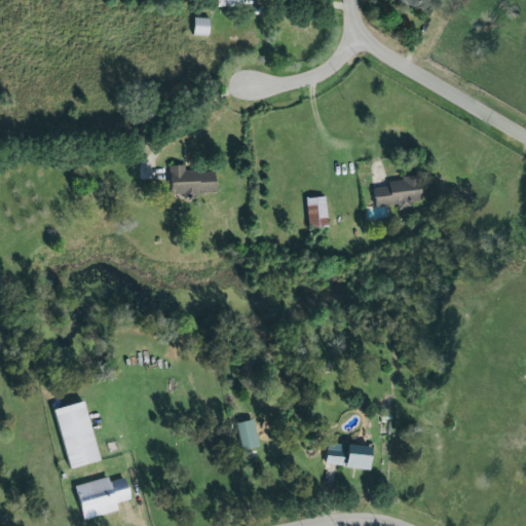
[(430,0),(389,0),(389,3),(428,12),(430,0)]
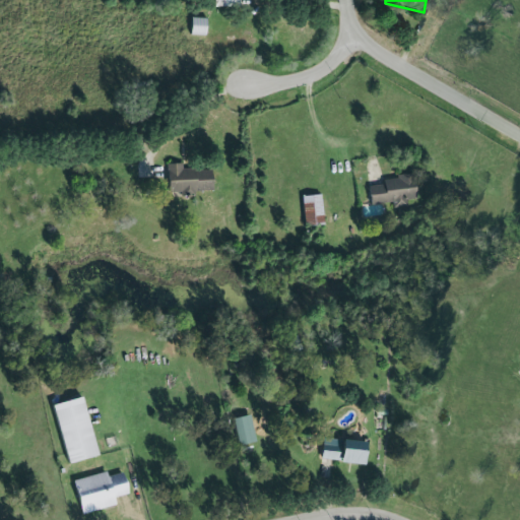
[(191,36),(205,36),(206,18),(192,18),(191,36)]
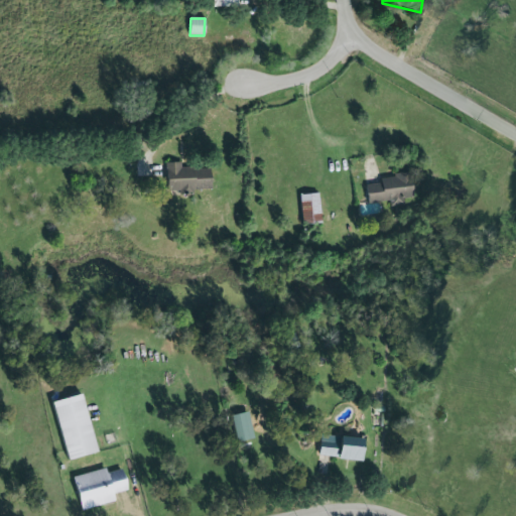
[(210,168),(180,168),(180,162),(165,162),(166,194),(194,192),(192,189),(211,189),(210,168)]
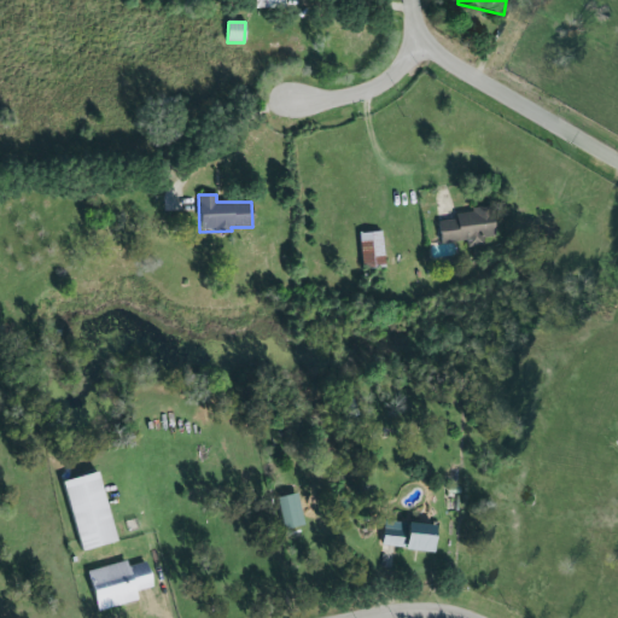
[(438,221),(441,244),(466,240),(467,248),(483,246),(483,238),(494,237),(491,208),(455,211),(456,220),(438,221)]
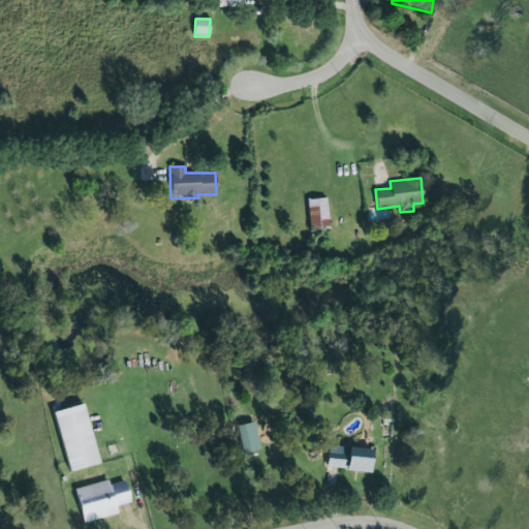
[(307,199),(309,230),(329,229),(327,198),(307,199)]
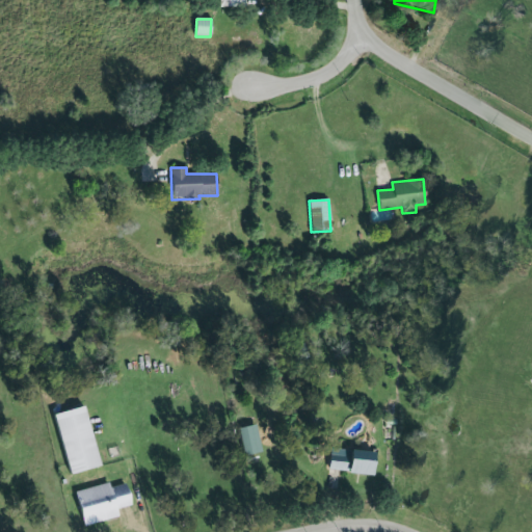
[(53,415),(70,475),(100,467),(83,406),(53,415)]
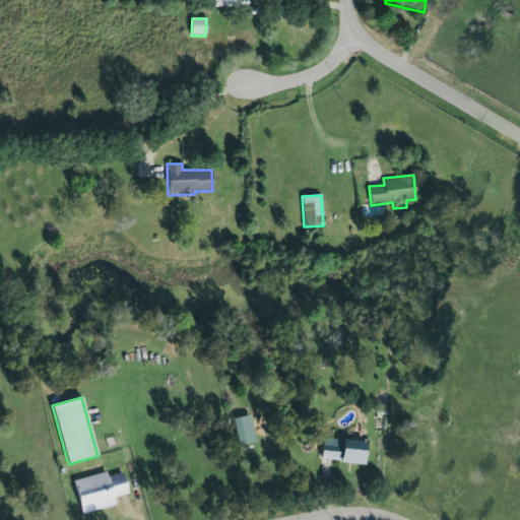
[(232,419),(239,446),(256,441),(249,414),(232,419)]
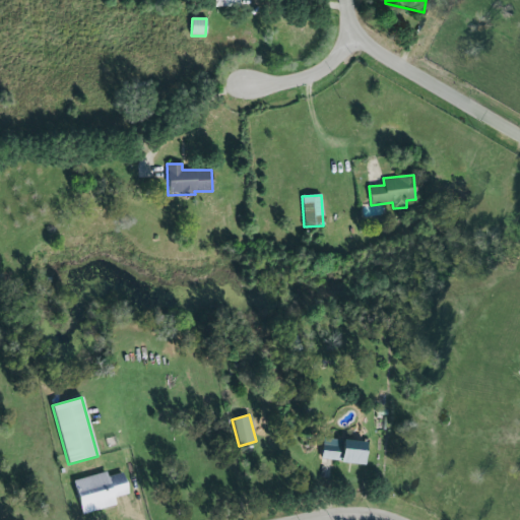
[(321,461),(364,463),(365,441),(322,439),(321,461)]
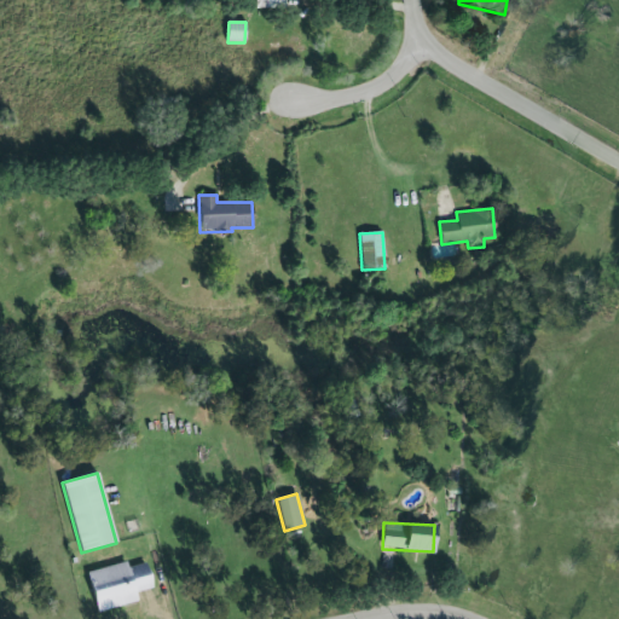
[(87,572),(97,612),(137,602),(136,593),(152,588),(145,562),(127,567),(126,562),(87,572)]
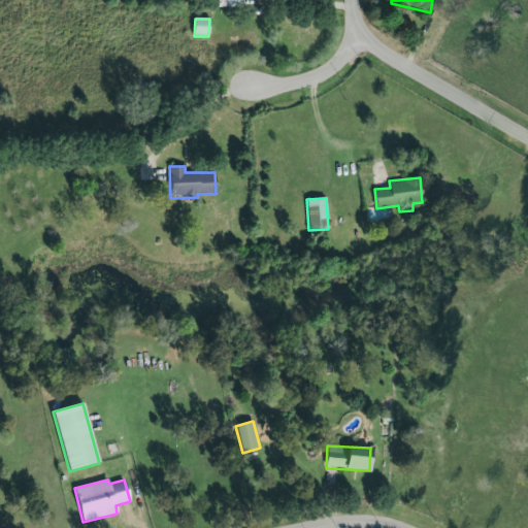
All buildings are outlined.
